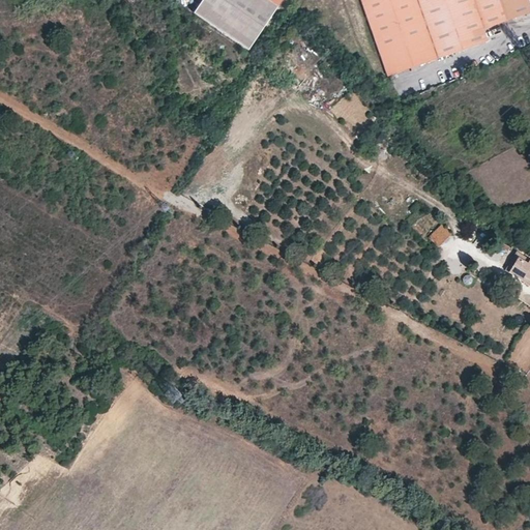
[(278,0),(200,0),(193,10),(247,49),(278,0)]
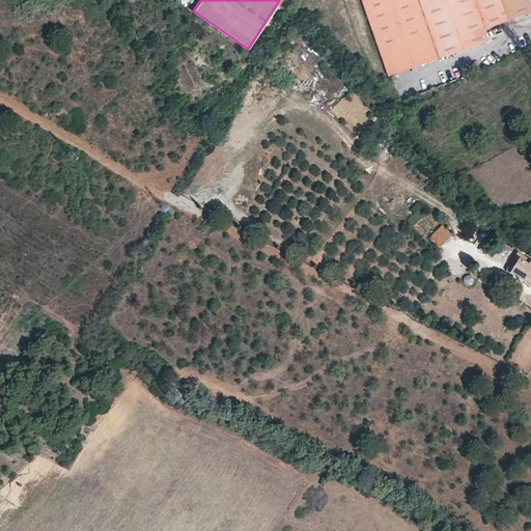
[(488,42),(485,30),(474,0),(362,0),(389,77),(488,42)]
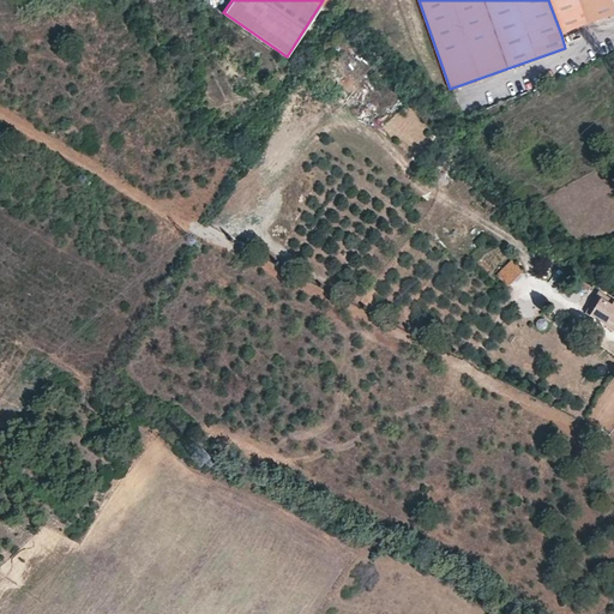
[(548,0),(561,35),(613,16),(613,6),(612,0),(548,0)]
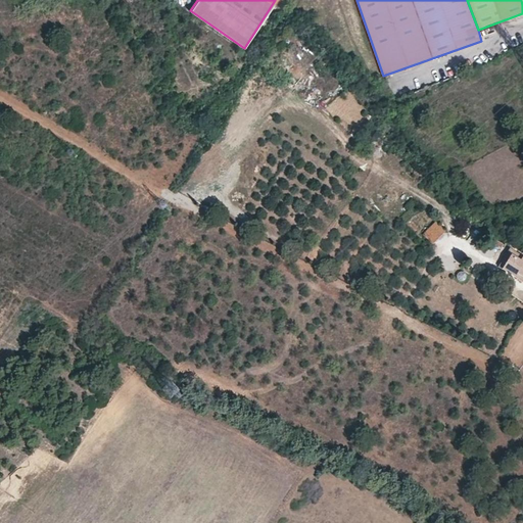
[(443,236),(435,226),(422,236),(431,246),(443,236)]
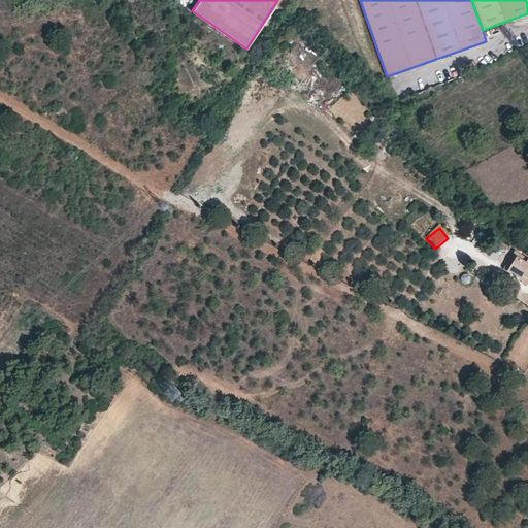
[(504,255),(507,249),(498,243),(495,249),(504,255)]
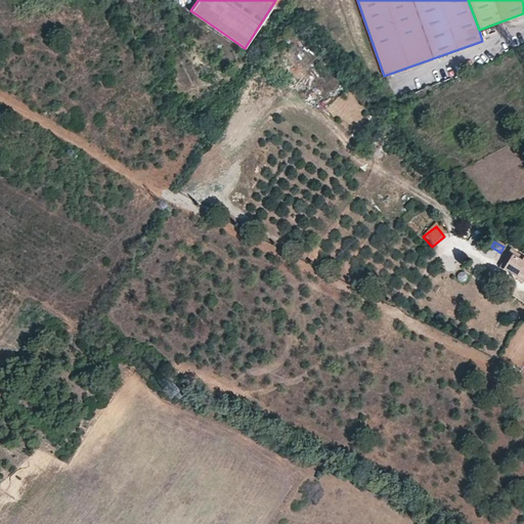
[(523,258),(512,251),(500,268),(515,277),(517,274),(523,278),(523,258)]
